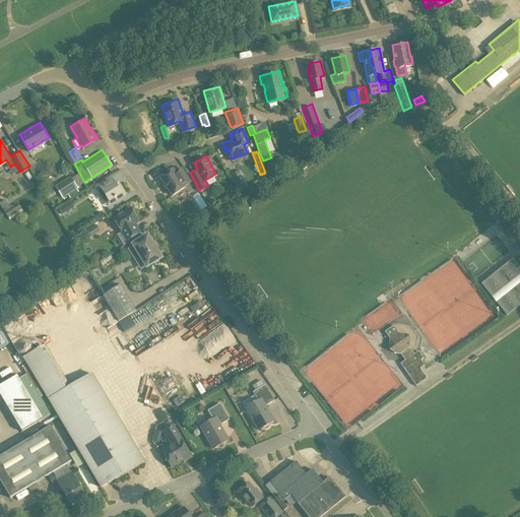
[(69,160),(64,157),(61,164),(66,166),(69,160)]
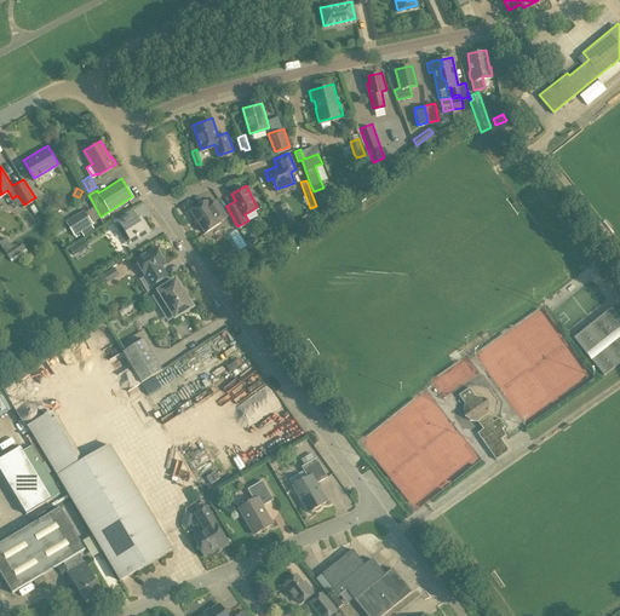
[(219,219),(227,214),(216,199),(208,203),(206,199),(191,209),(206,230),(220,220),(219,219)]
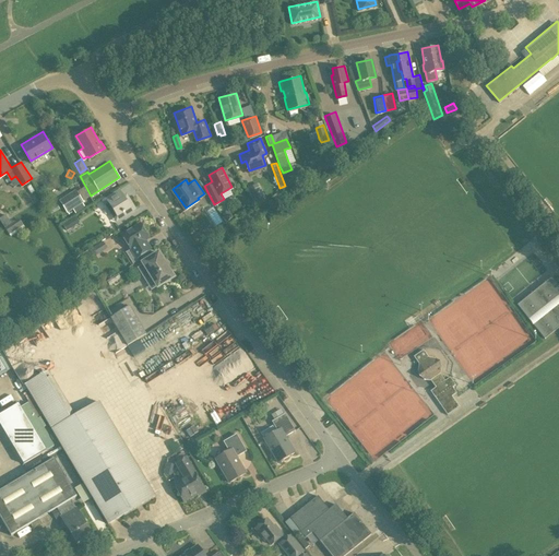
[(67,211),(84,200),(75,187),(59,198),(67,211)]
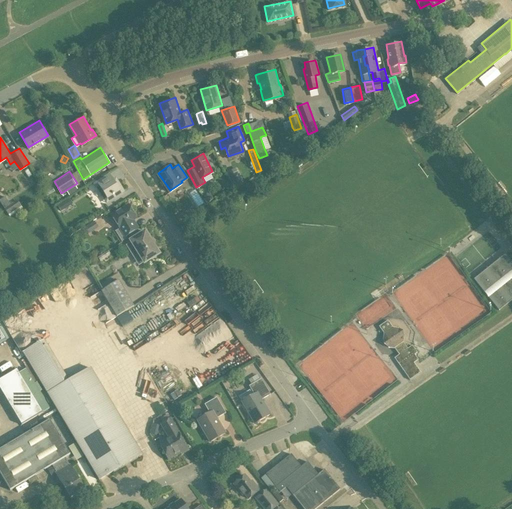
[(239,171),(229,176),(234,185),(243,180),(239,171)]
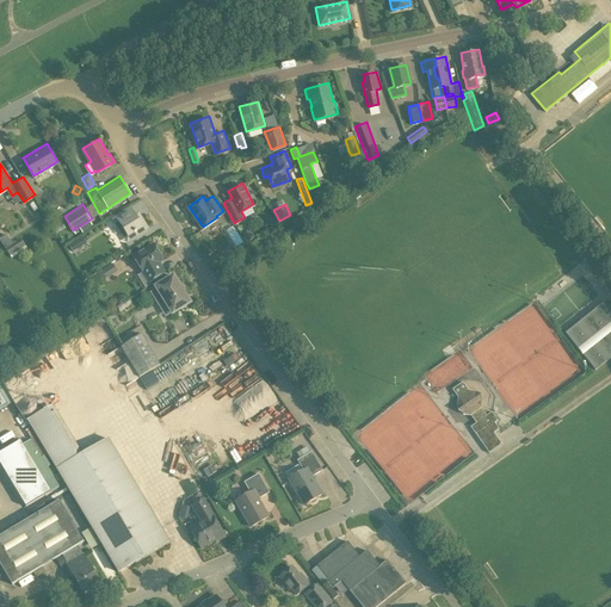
[(136,233),(148,225),(139,210),(135,212),(130,205),(116,215),(128,234),(134,230),(136,233)]
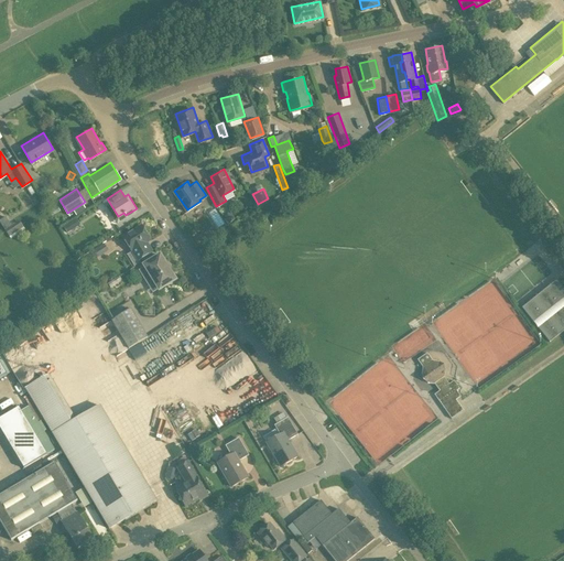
[(231,212),(226,215),(229,220),(235,217),(231,212)]
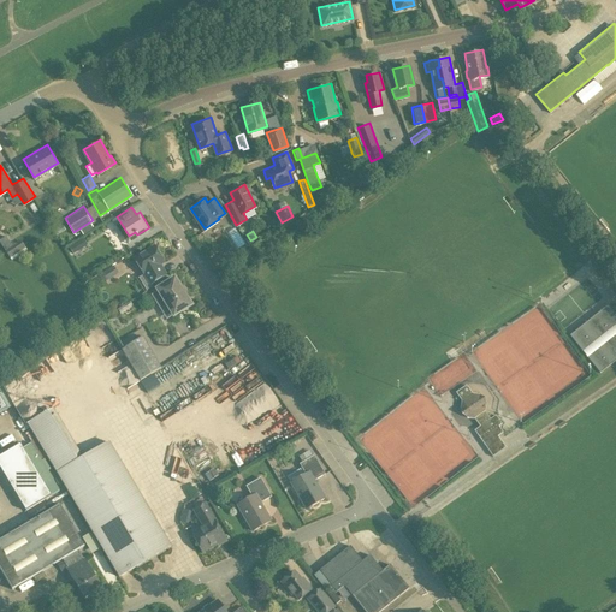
[(0,237),(0,239),(12,257),(28,248),(21,238),(17,241),(10,239),(6,233),(0,237)]
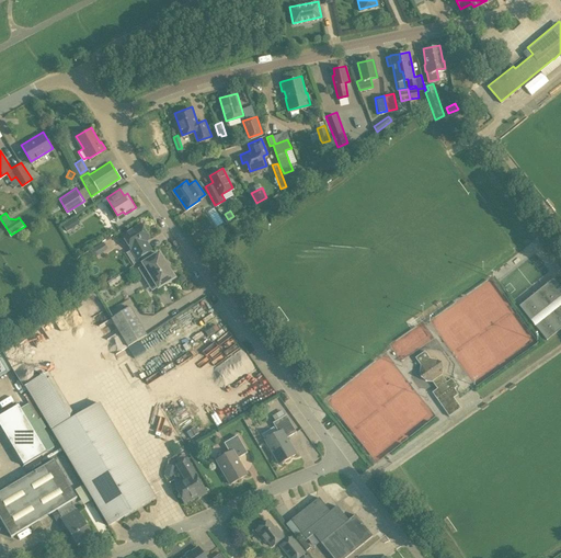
[(123,234),(130,247),(124,250),(132,263),(138,259),(137,258),(151,249),(145,239),(149,237),(141,223),(123,234)]
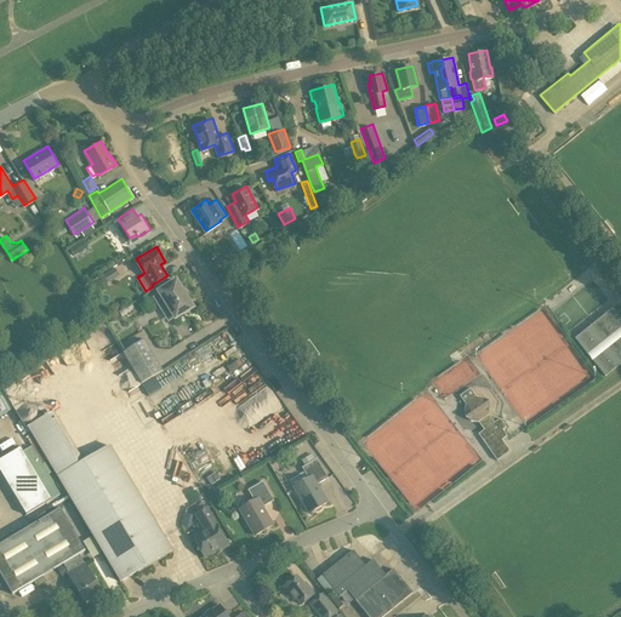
[(235,247),(222,256),(227,263),(229,261),(240,253),(235,247)]
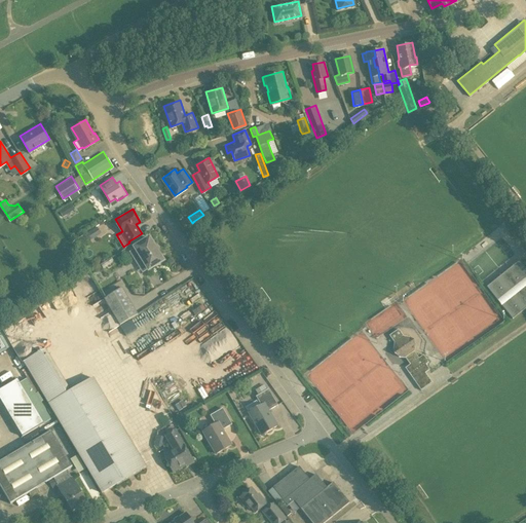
[(101,231),(97,225),(86,231),(90,238),(101,231)]
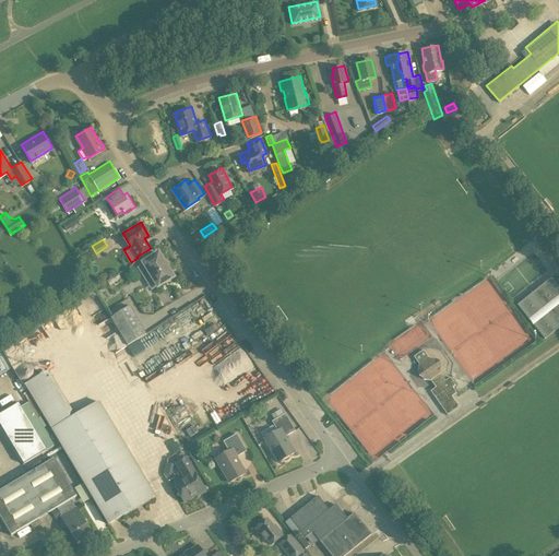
[(157,284),(174,274),(158,250),(143,260),(157,284)]
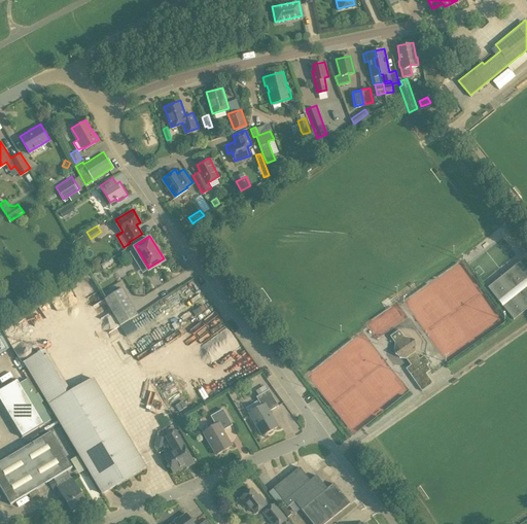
[(205,237),(200,241),(206,250),(211,246),(205,237)]
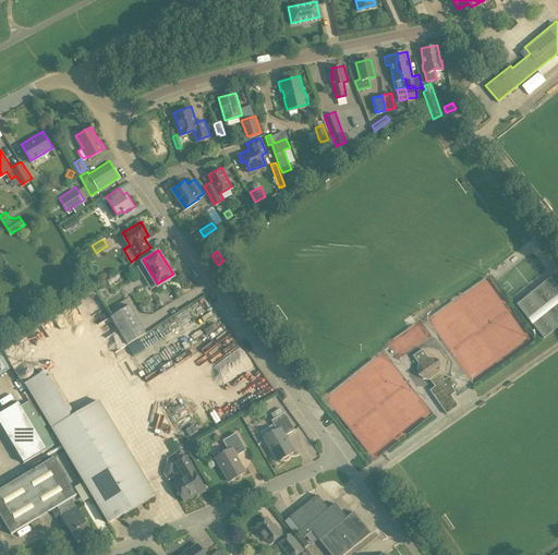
[(557,284),(550,275),(517,302),(541,336),(557,323),(557,284)]
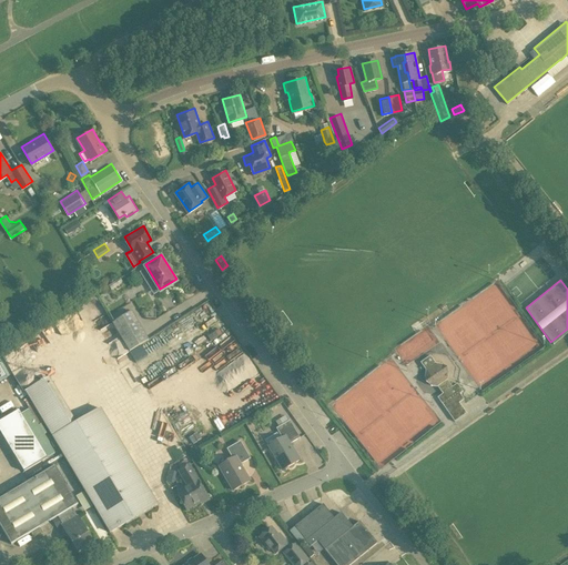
[(112,321),(129,350),(148,339),(131,310),(112,321)]
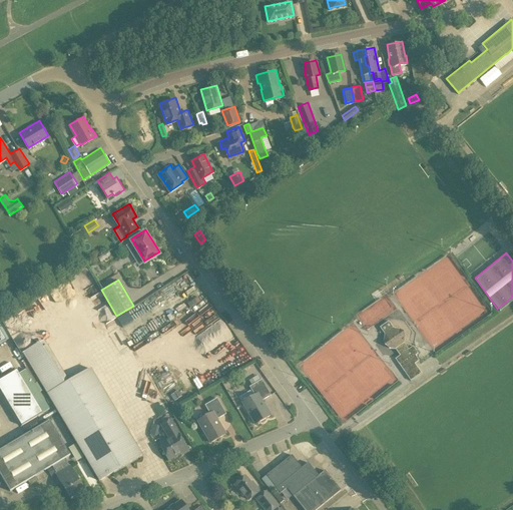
[(414,362),(419,359),(415,354),(418,352),(413,345),(408,348),(404,342),(405,335),(399,327),(393,326),(388,320),(380,326),(384,332),(383,339),(389,347),(395,348),(399,354),(395,357),(410,379),(421,371),(414,362)]
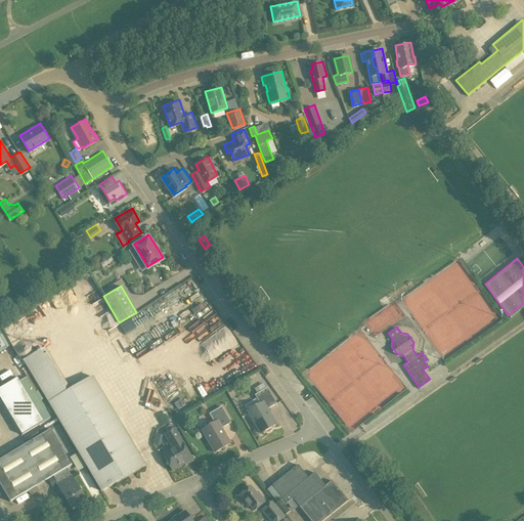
[(23,358),(49,401),(101,489),(102,488),(108,484),(128,473),(133,470),(144,463),(138,452),(92,376),(71,388),(45,345),(23,358)]
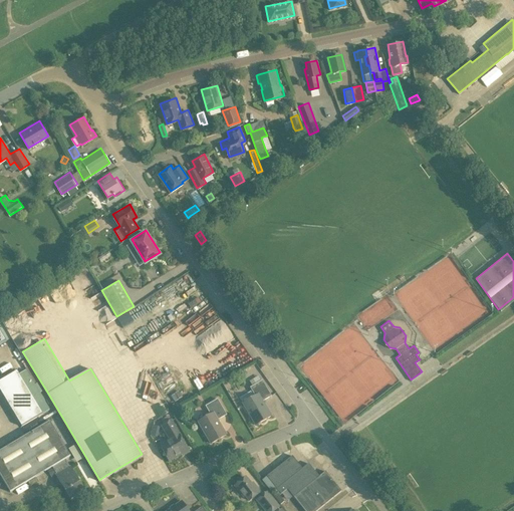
[(229,355),(234,365),(250,355),(244,346),(229,355)]
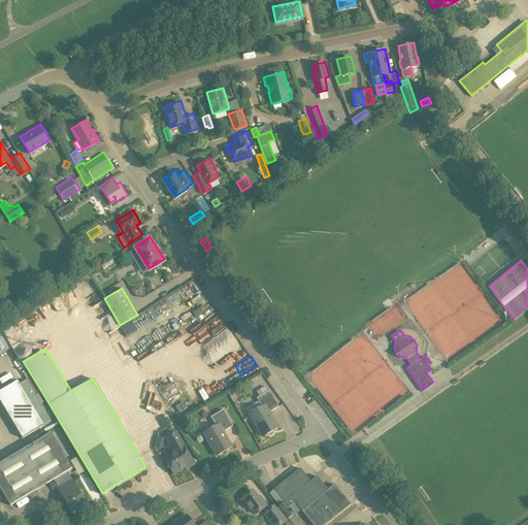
[(43,423),(52,418),(41,401),(43,400),(38,392),(36,393),(27,378),(20,382),(18,379),(0,389),(0,399),(22,436),(43,423)]
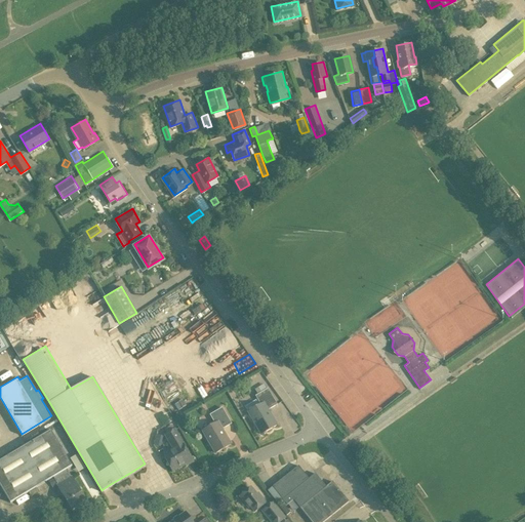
[(268,385),(276,400),(281,398),(272,382),(268,385)]
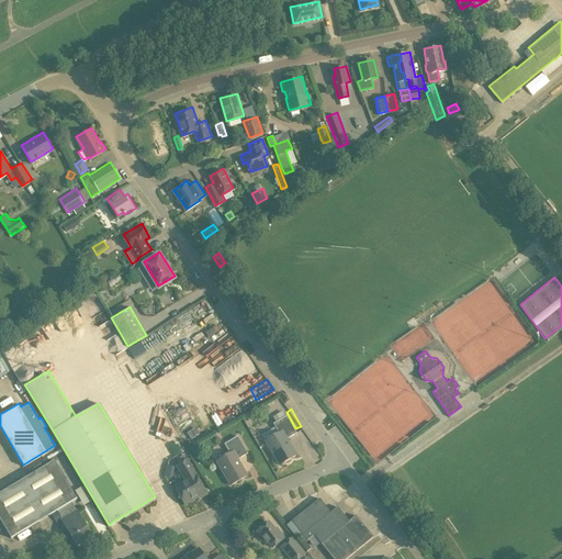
[(273,421),(279,431),(266,438),(280,462),(295,453),(287,436),(296,431),(287,413),(273,421)]
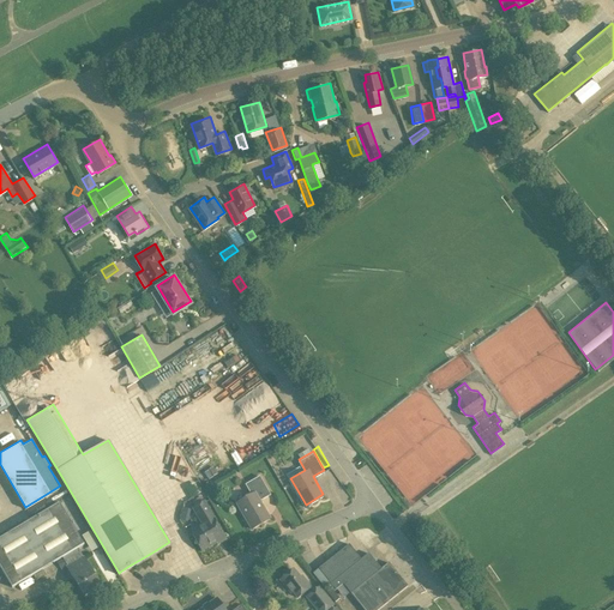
[(270,517),(259,499),(271,493),(260,473),(245,482),(251,491),(236,500),(252,526),(270,517)]
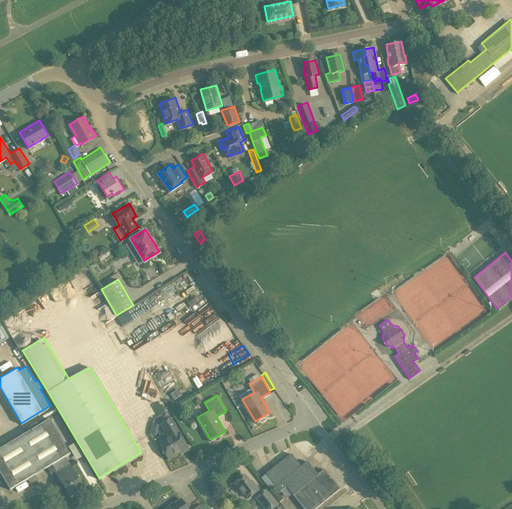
[(155,404),(160,413),(168,408),(163,399),(155,404)]
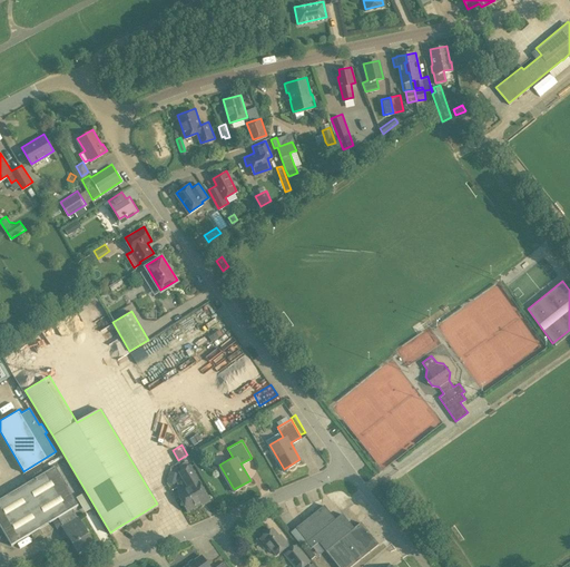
[(187,509),(208,497),(189,465),(179,470),(188,486),(177,492),(187,509)]
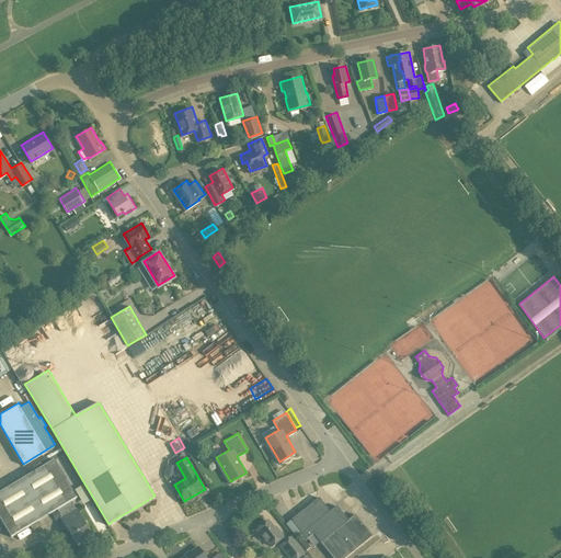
[(57,508),(71,499),(77,496),(54,458),(0,490),(0,517),(11,535),(57,508)]
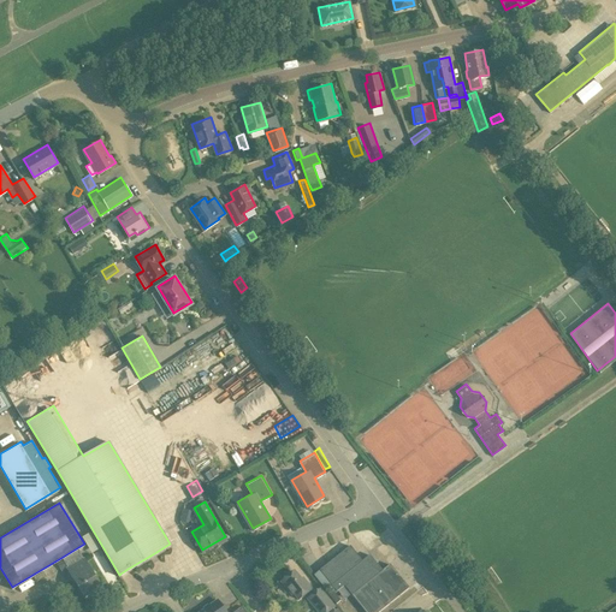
[(188,520),(191,509),(183,506),(179,518),(188,520)]
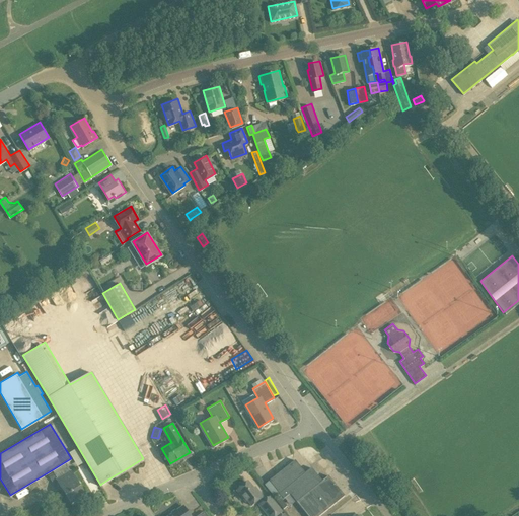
[(280,492),(305,470),(300,464),(295,458),(272,476),(270,478),(280,492)]
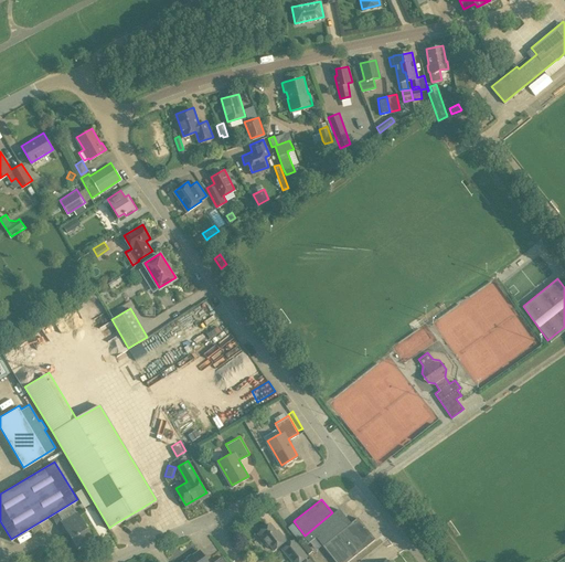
[(77,548),(93,538),(72,502),(57,511),(62,519),(61,520),(77,548)]
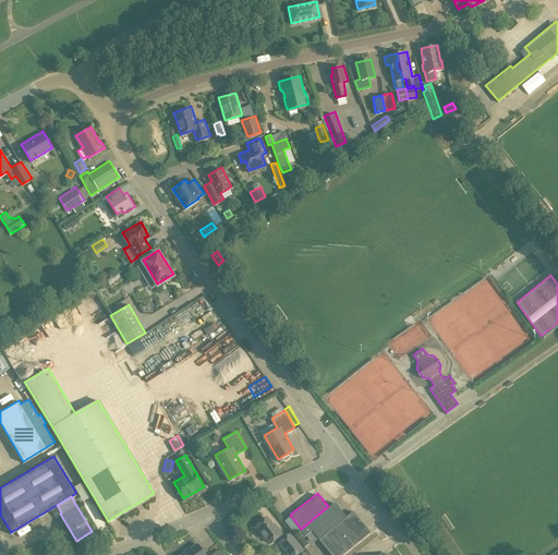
[(318,538),(347,515),(341,508),(335,501),(328,506),(301,529),(305,534),(312,529),(318,538)]
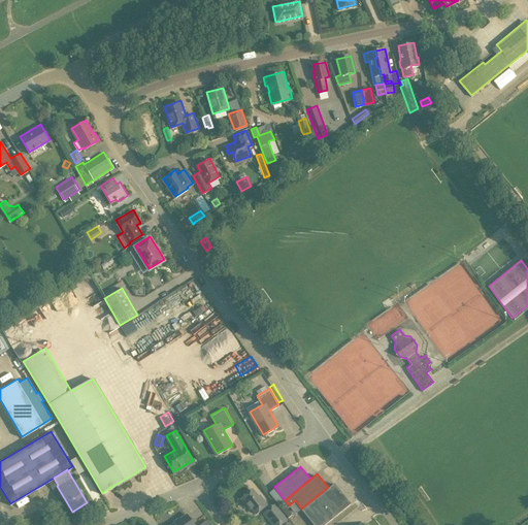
[(315,524),(322,524),(351,502),(345,496),(334,482),(328,487),(301,509),(315,524)]
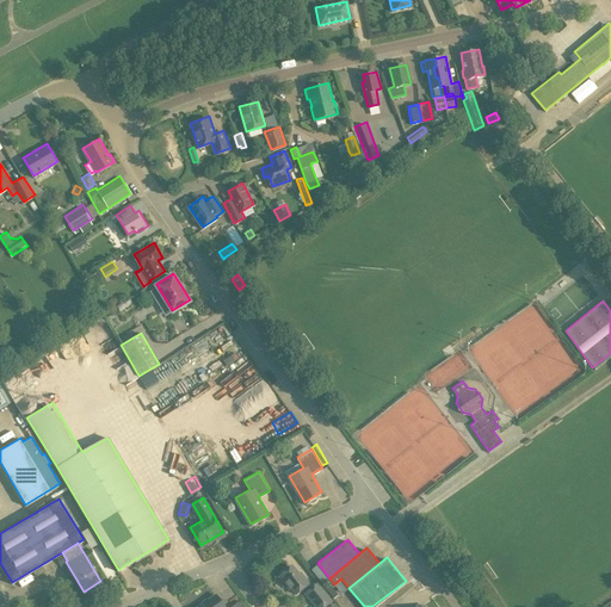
[(306,592),(318,606),(321,606),(332,600),(318,582),(310,587),(308,583),(309,582),(304,576),(302,577),(292,565),(281,575),(290,588),(292,586),(297,593),(303,587),(307,590),(306,592)]
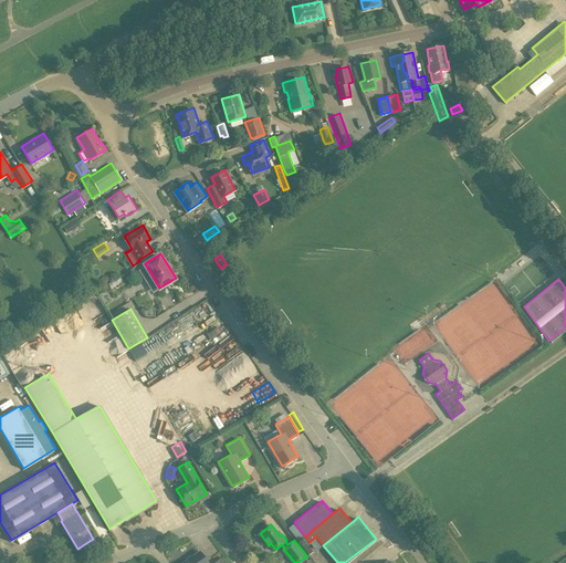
[(313,550),(307,542),(303,545),(308,553),(313,550)]
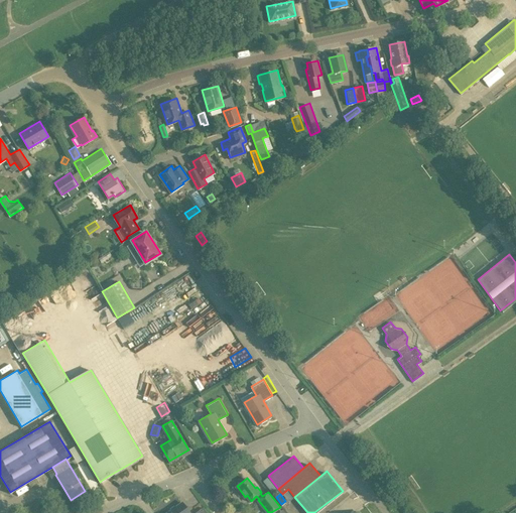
[(208,512),(204,507),(194,512),(190,512),(182,501),(164,512),(208,512)]
